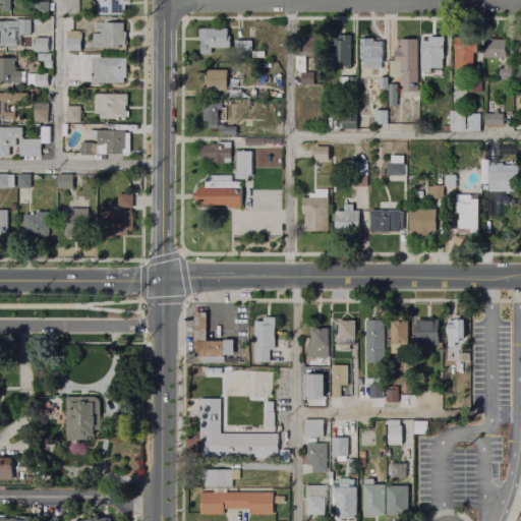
[(0,0),(9,0),(9,12),(2,12),(2,7),(0,7),(0,0)]
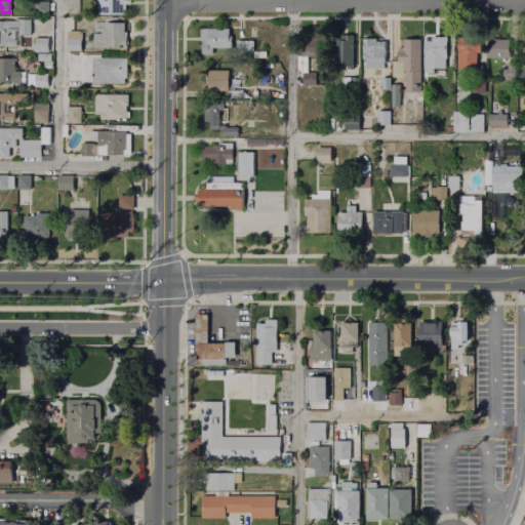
[(122,0),(122,16),(96,16),(96,0),(122,0)]
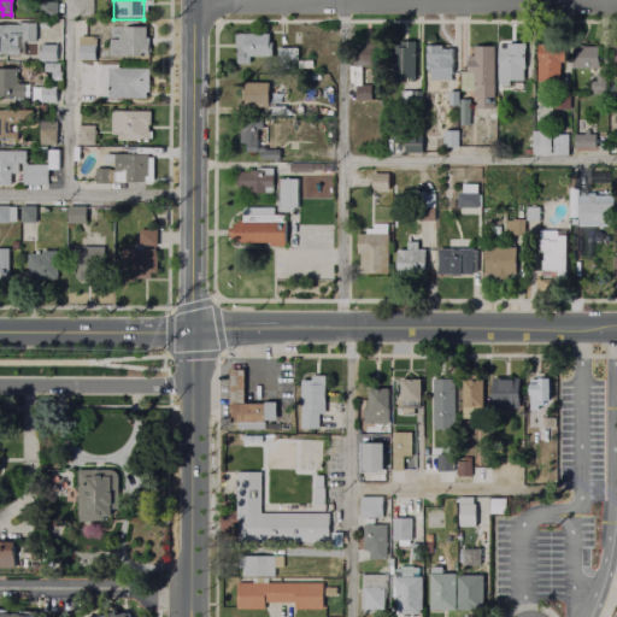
[(54,3),(54,17),(37,17),(37,3),(54,3)]
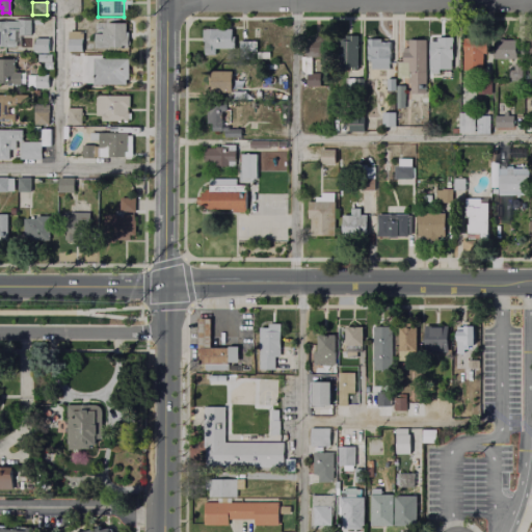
[(0,22),(19,22),(19,21),(30,21),(30,36),(20,36),(20,32),(14,32),(14,48),(0,48),(0,22)]
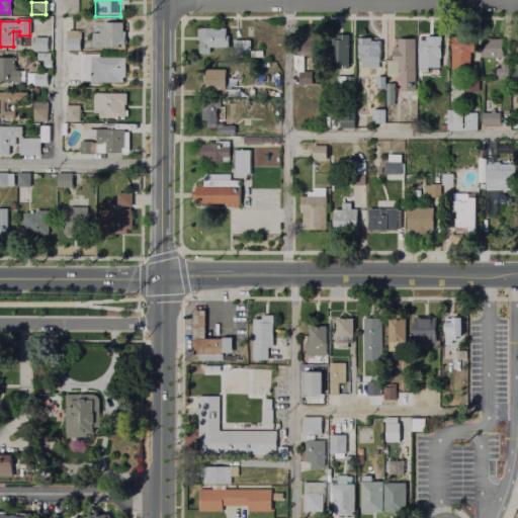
[(93,23),(122,23),(122,48),(93,48),(93,23)]
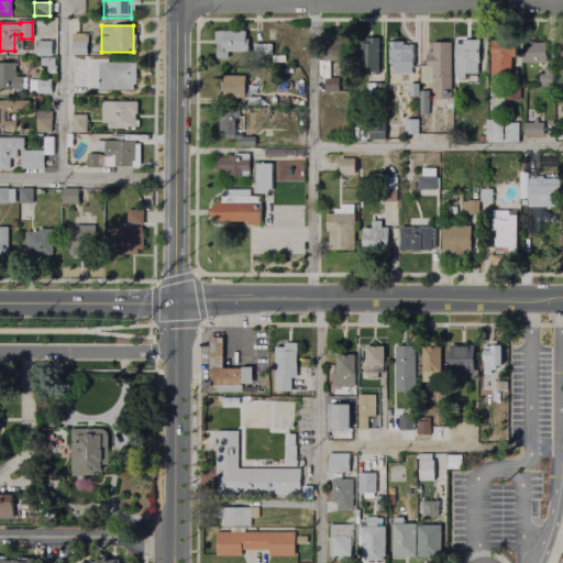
[(214,32),(245,32),(245,41),(247,41),(247,54),(228,54),(228,59),(217,59),(217,45),(214,45),(214,32)]
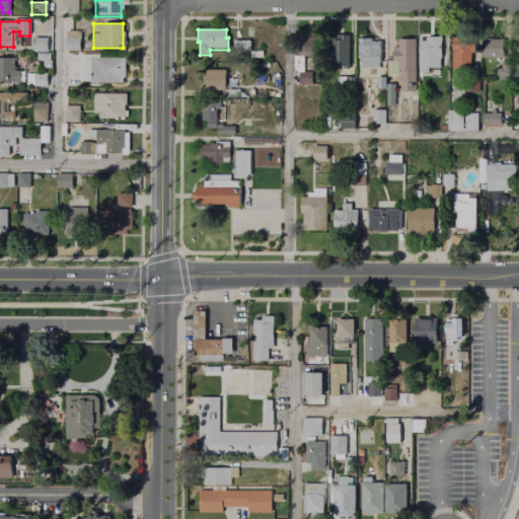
[(67,31),(81,31),(80,51),(66,51),(67,31)]
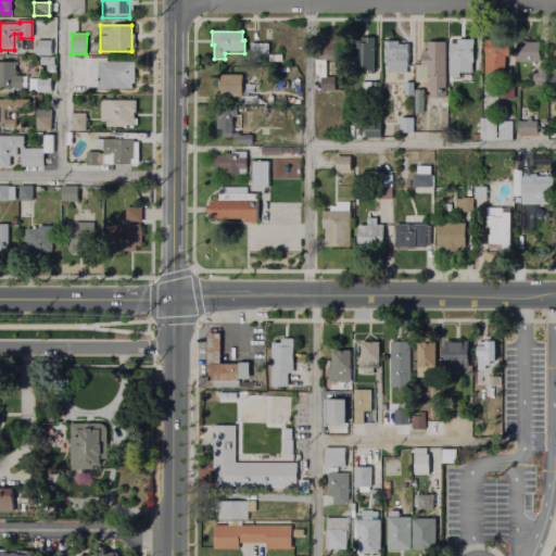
[(364,39),(373,39),(373,71),(355,71),(355,43),(364,43),(364,39)]
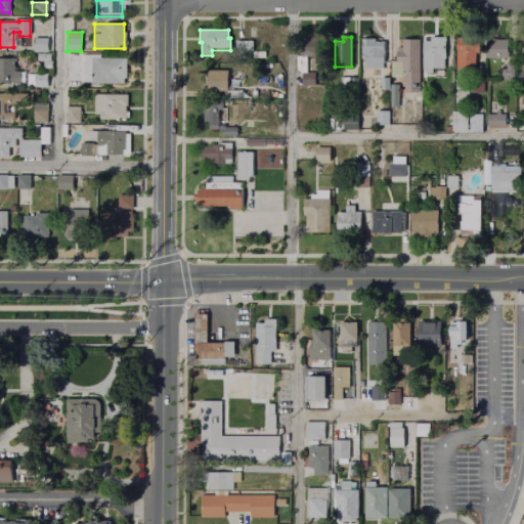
[(306,38),(316,38),(316,59),(301,59),(301,44),(306,44),(306,38)]
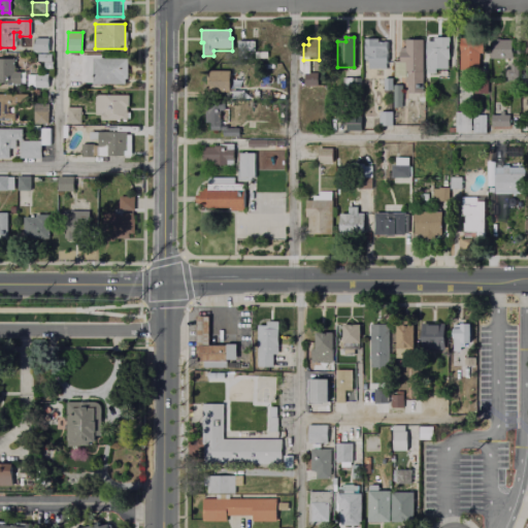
[(434,38),(449,38),(450,70),(435,70),(435,74),(428,74),(427,40),(434,40),(434,38)]
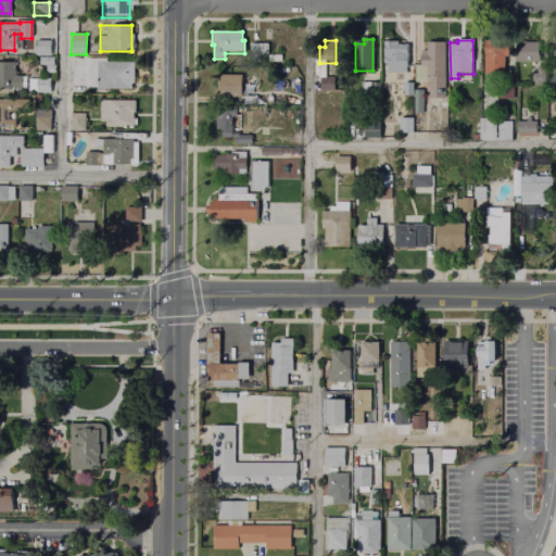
[(36,41),(50,42),(50,54),(36,54),(36,41)]
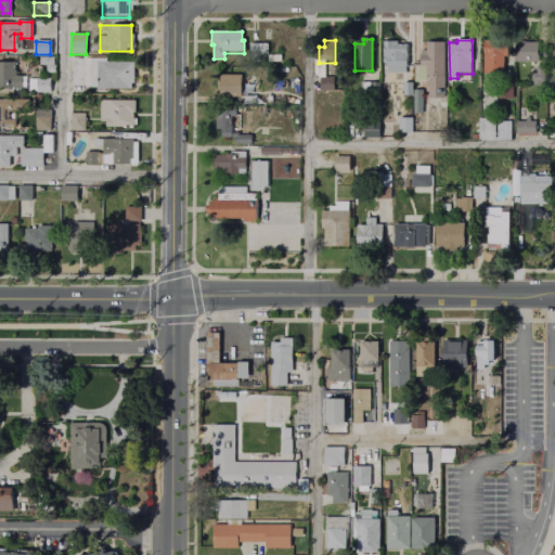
[(383,42),(399,41),(399,44),(407,44),(407,72),(388,73),(387,64),(383,65),(383,42)]
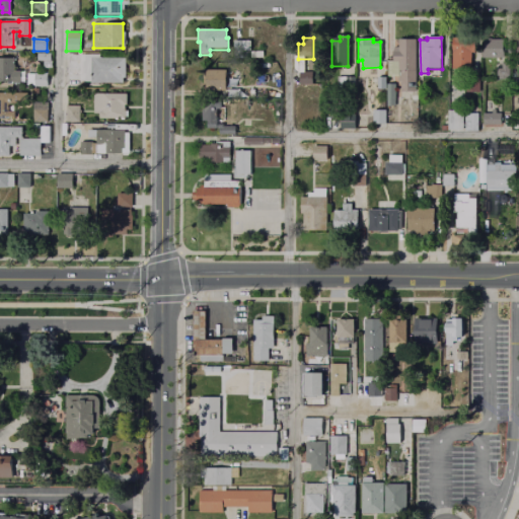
[(451,39),(462,39),(462,45),(476,44),(476,53),(471,53),(471,69),(452,69),(451,39)]
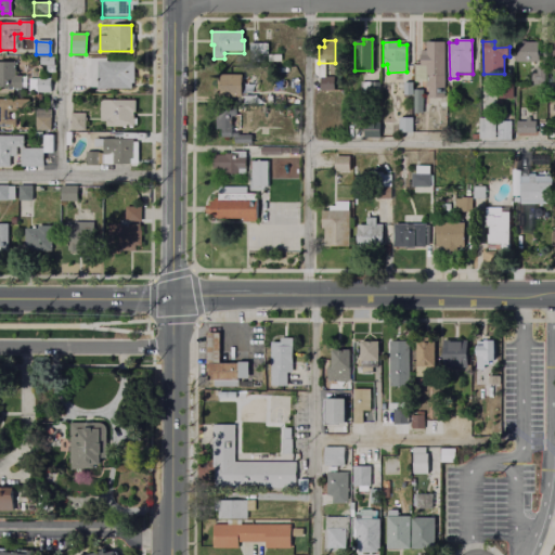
[(426,42),(444,42),(444,99),(428,99),(428,88),(425,88),(425,67),(421,67),(421,51),(426,51),(426,42)]
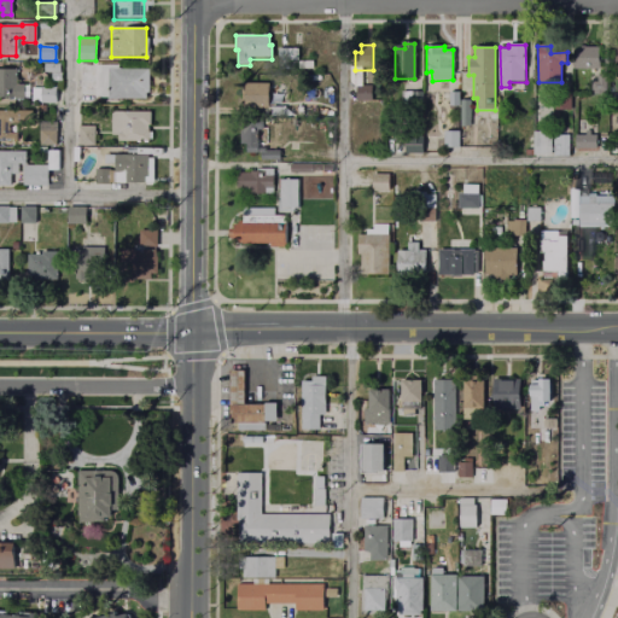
[(576,47),(598,47),(599,69),(576,69),(576,47)]
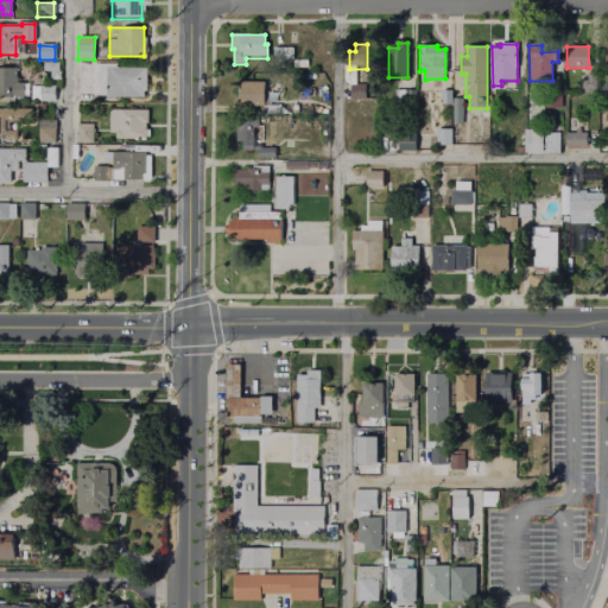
[(273,49),(292,49),(292,61),(284,61),(284,68),(278,68),(278,61),(273,61),(273,49)]
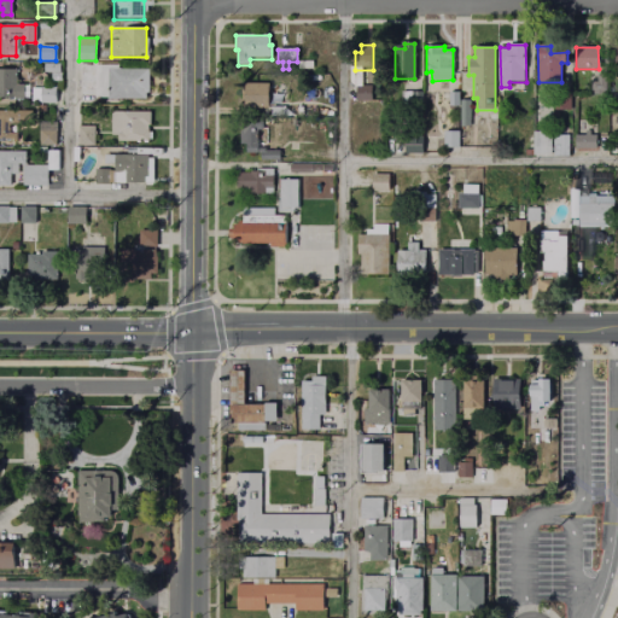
[(95,66),(95,104),(77,104),(77,66),(95,66)]
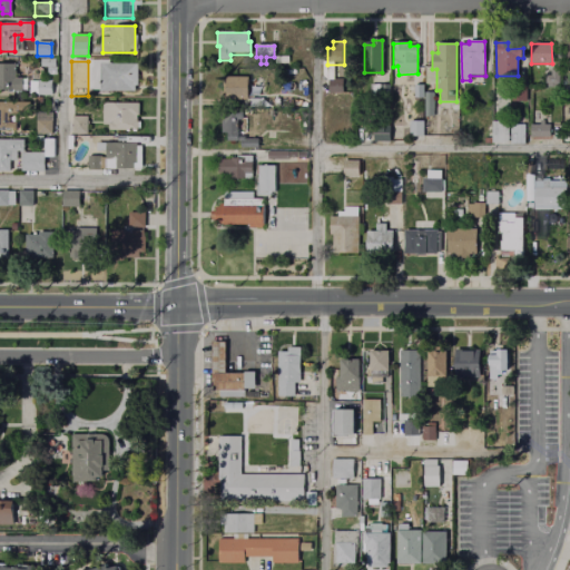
[(99,64),(137,64),(137,91),(99,91),(99,64)]
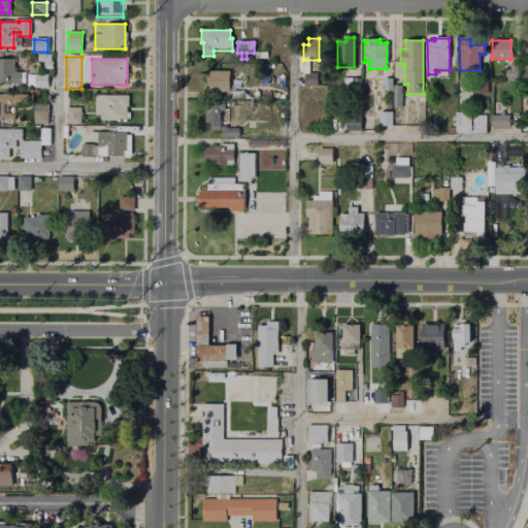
[(0,60),(14,60),(14,71),(21,71),(21,84),(0,84),(0,60)]
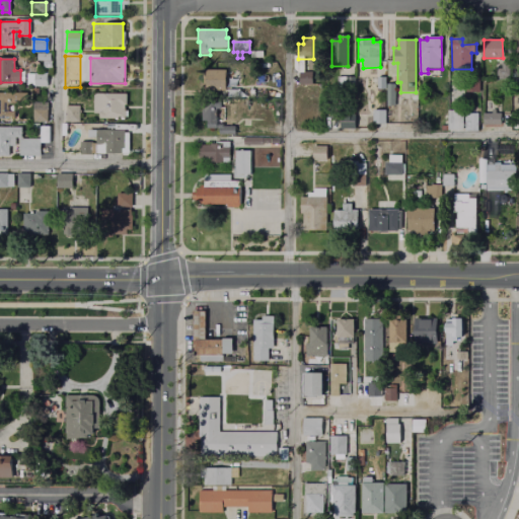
[(203,71),(225,71),(225,91),(203,91),(203,71)]
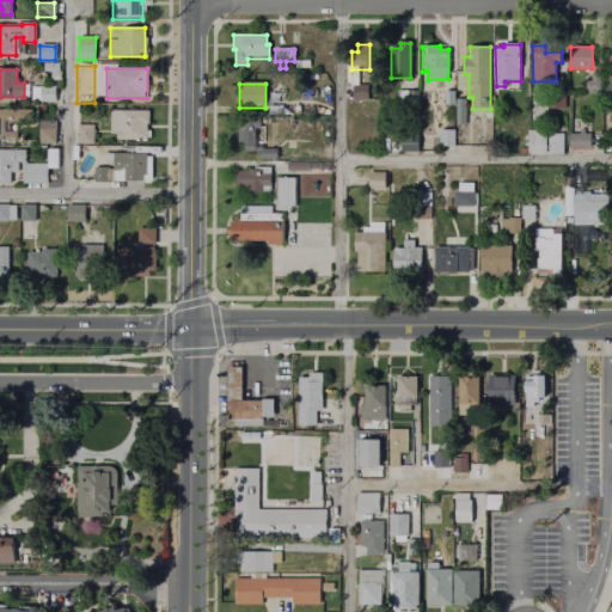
[(366,85),(352,85),(352,99),(367,99),(366,85)]
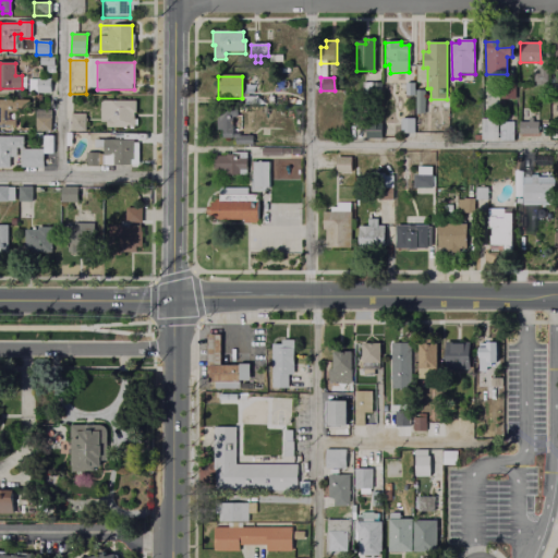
[(28,80),(50,80),(50,96),(28,96),(28,80)]
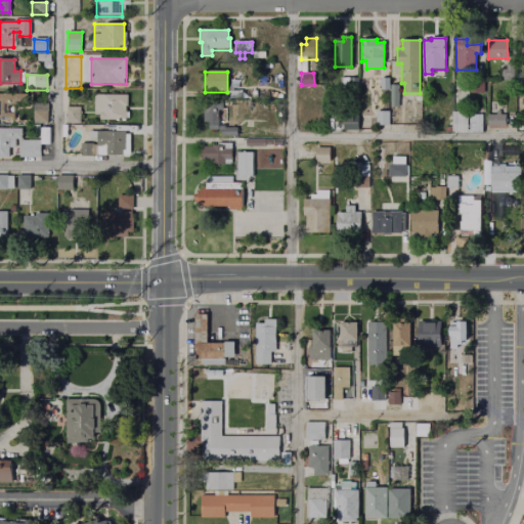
[(470,76),(484,76),(485,101),(471,101),(470,76)]
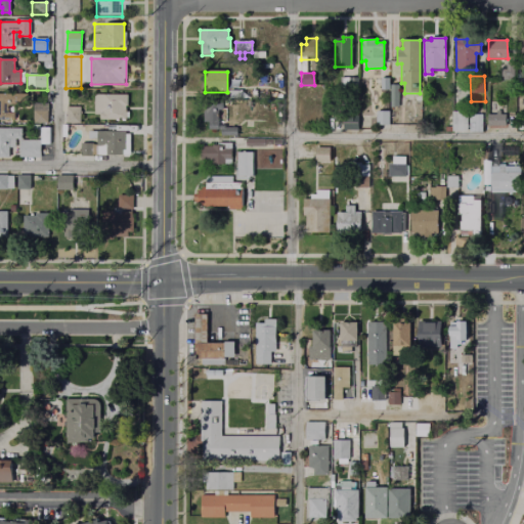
[(357,77),(356,98),(340,98),(341,77),(357,77)]
